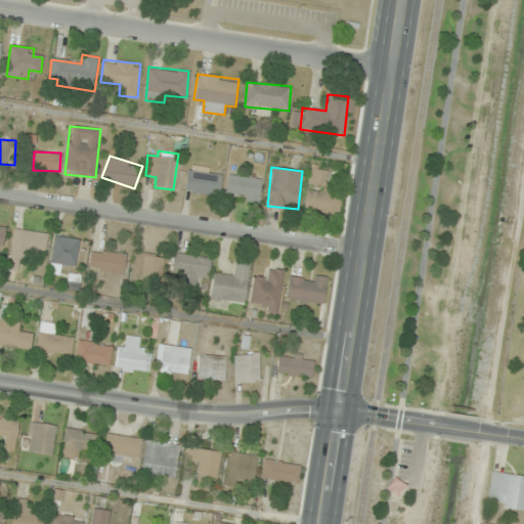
[(310,183),(325,185),(328,169),(312,167),(310,183)]
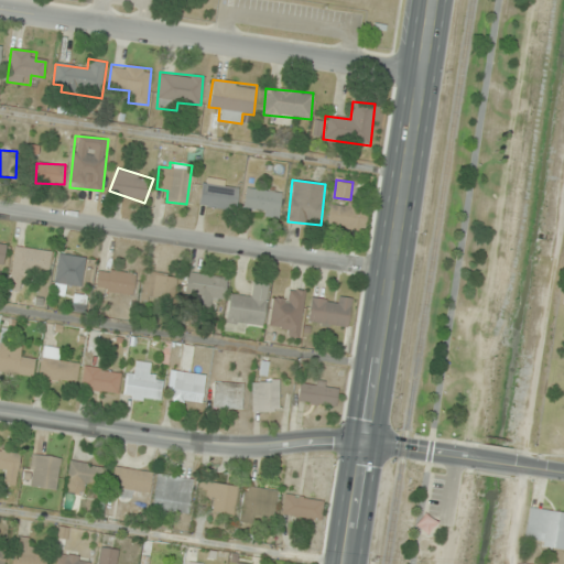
[(199,206),(236,210),(239,187),(202,184),(199,206)]
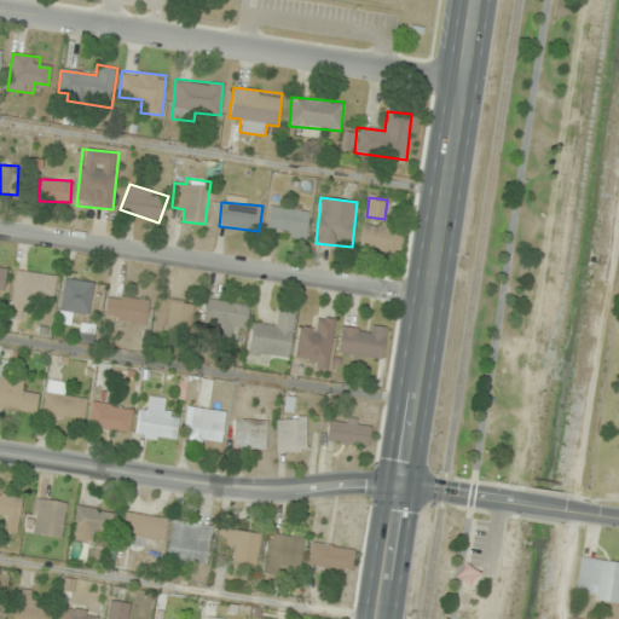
[(307,238),(310,210),(270,207),(267,235),(307,238)]
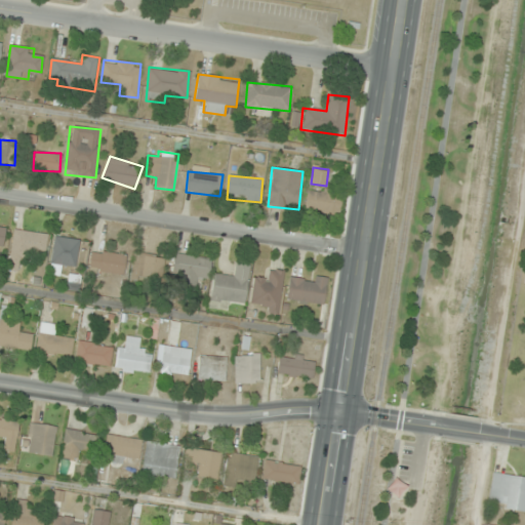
[(305,209),(337,216),(342,195),(309,189),(305,209)]
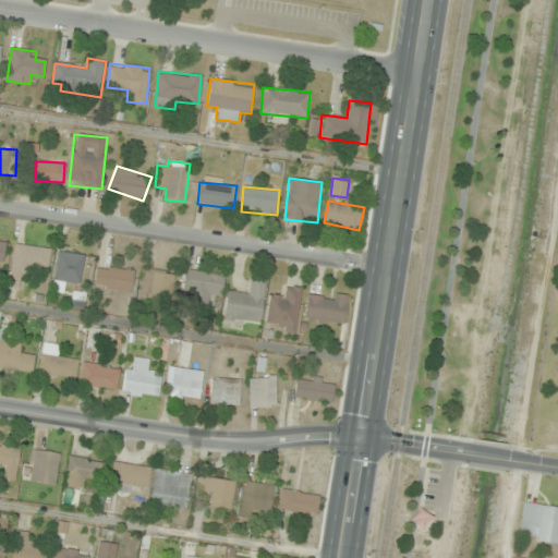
[(9,286),(21,287),(22,278),(29,278),(31,269),(48,271),(51,249),(14,244),(9,286)]
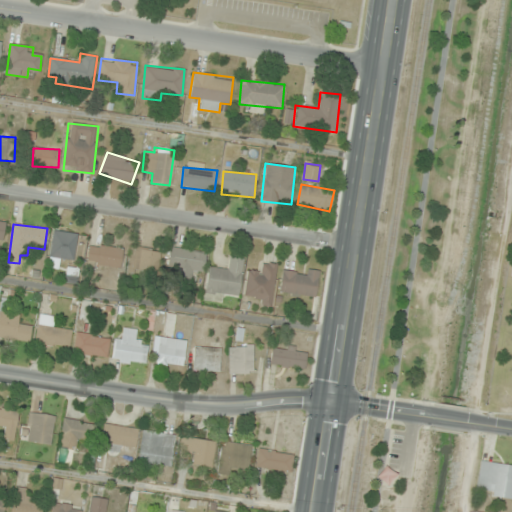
[(73,260),(78,234),(54,230),(49,256),(73,260)]
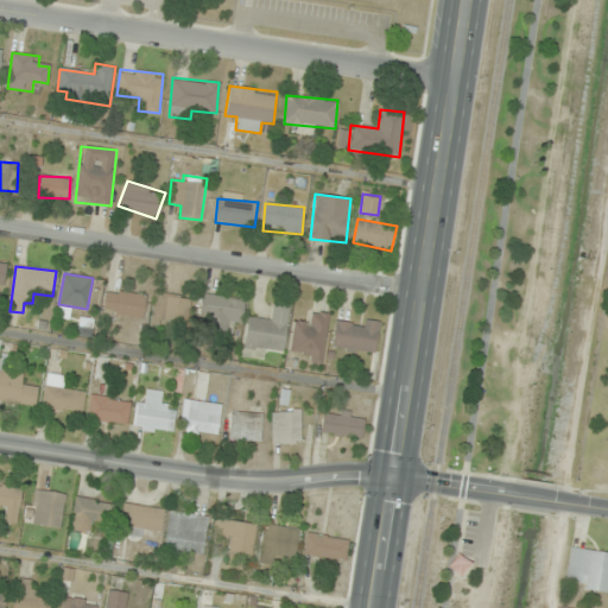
[(146,296),(107,289),(103,314),(141,321),(146,296)]
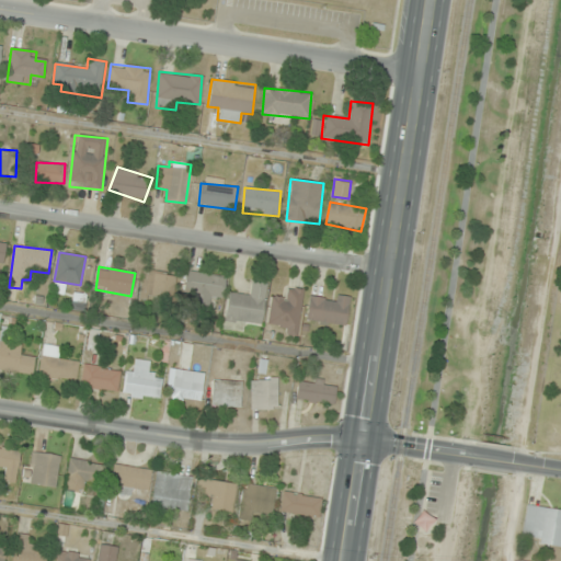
[(174,300),(174,272),(141,271),(141,299),(174,300)]
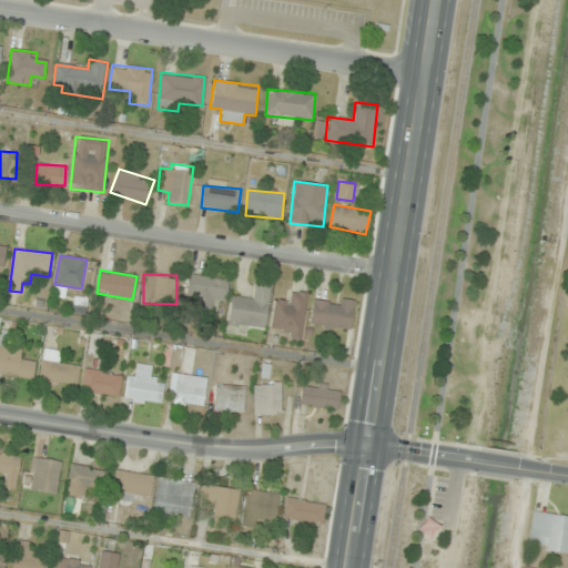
[(194,298),(194,313),(213,313),(214,301),(226,302),(227,279),(188,276),(186,298),(194,298)]
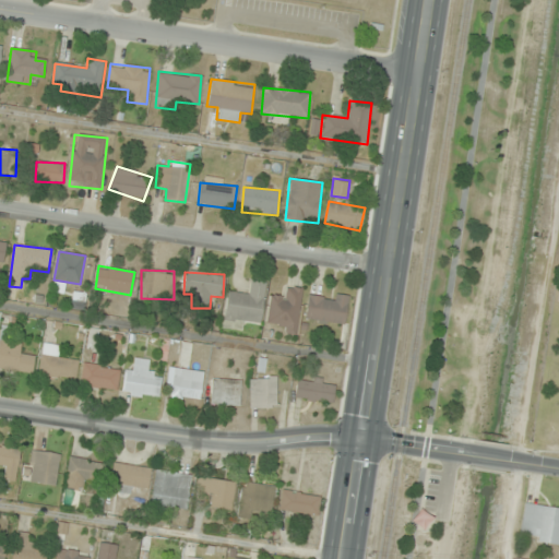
[(266,284),(252,282),(250,293),(228,289),(223,321),(259,326),(266,284)]
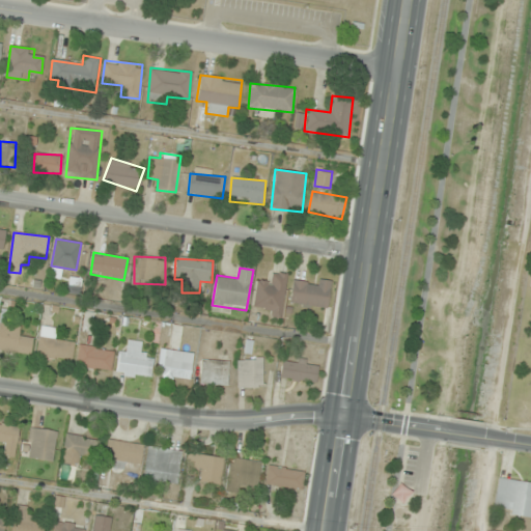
[(287,275),(269,273),(268,282),(256,281),(253,304),(263,305),(262,314),(281,317),(287,275)]
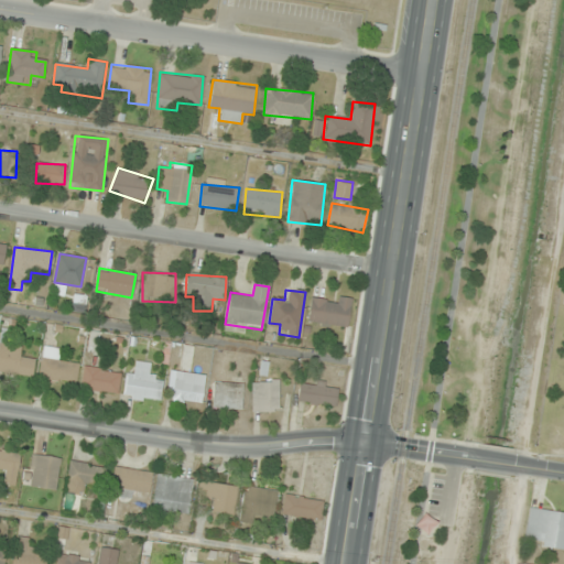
[(351,299),(335,296),(335,297),(312,294),(307,321),(347,327),(351,299)]
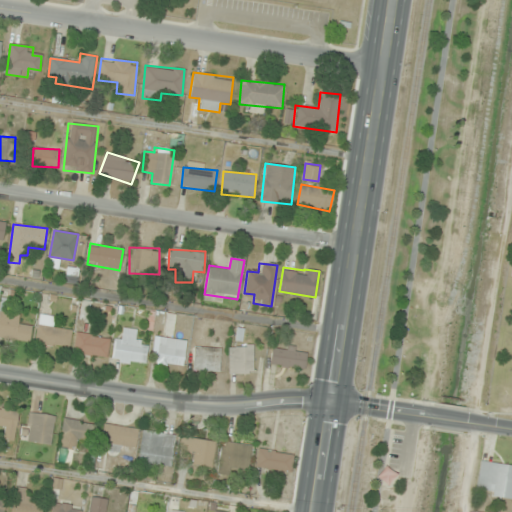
[(0,308),(0,337),(29,342),(32,325),(20,323),(22,312),(0,308)]
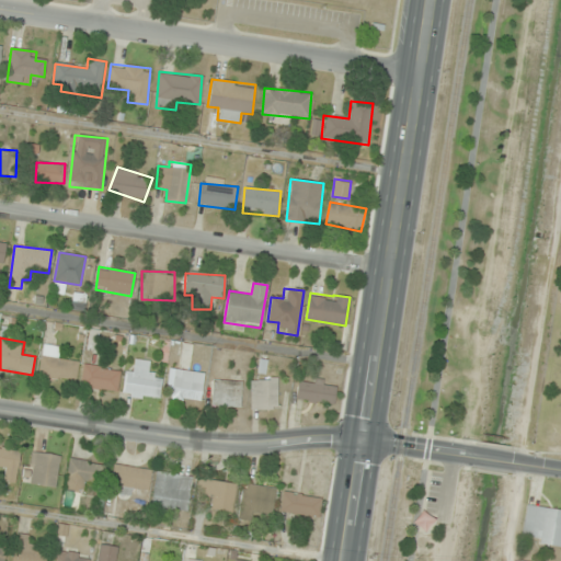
[(76,381),(78,361),(60,358),(61,346),(43,344),(38,377),(76,381)]
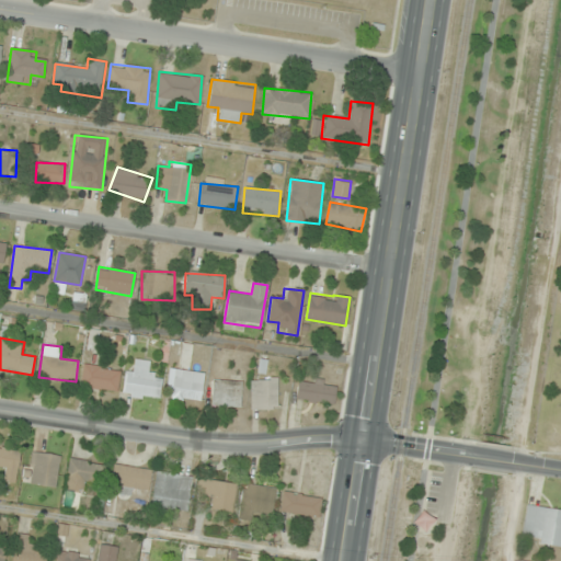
[(150,361),(126,361),(126,399),(160,399),(160,375),(150,375),(150,361)]
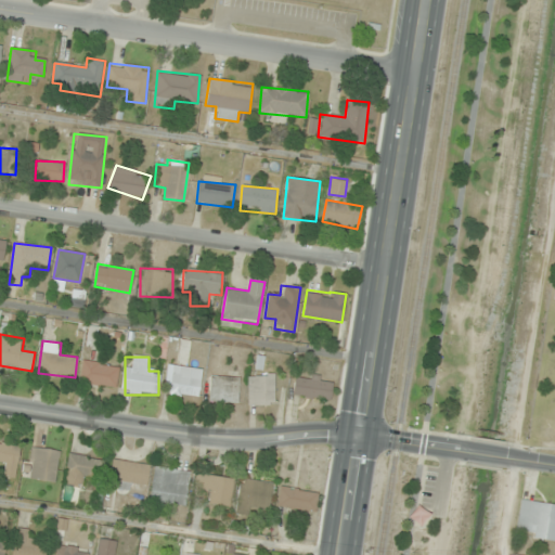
[(115,388),(119,368),(82,361),(79,382),(115,388)]
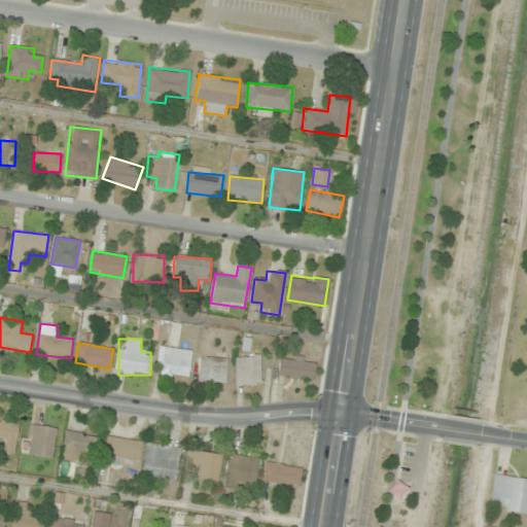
[(155,374),(186,378),(189,357),(159,353),(155,374)]
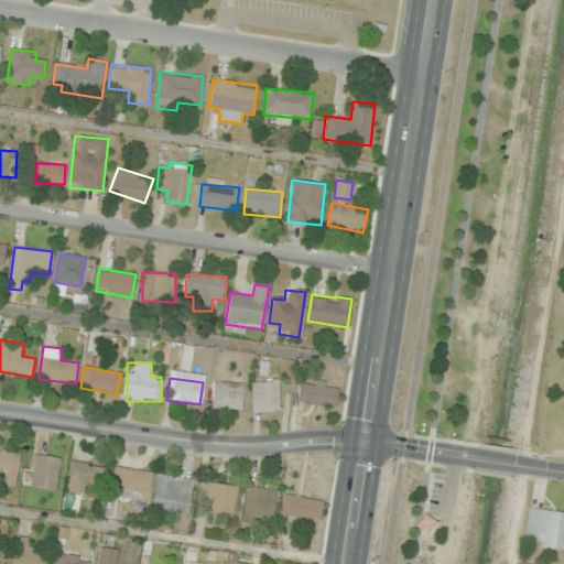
[(279,380),(251,380),(251,412),(279,412),(279,380)]
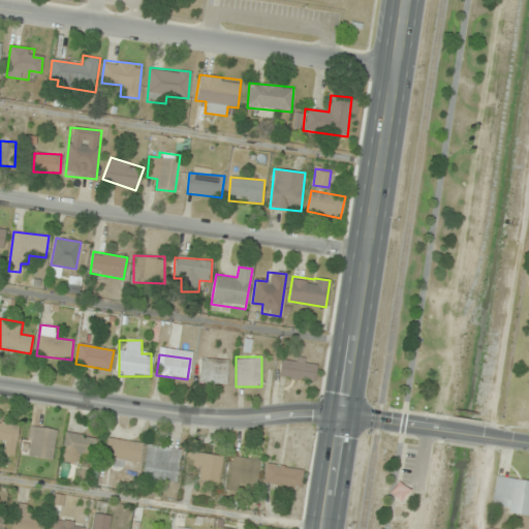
[(314,381),(317,361),(281,356),(279,377),(314,381)]
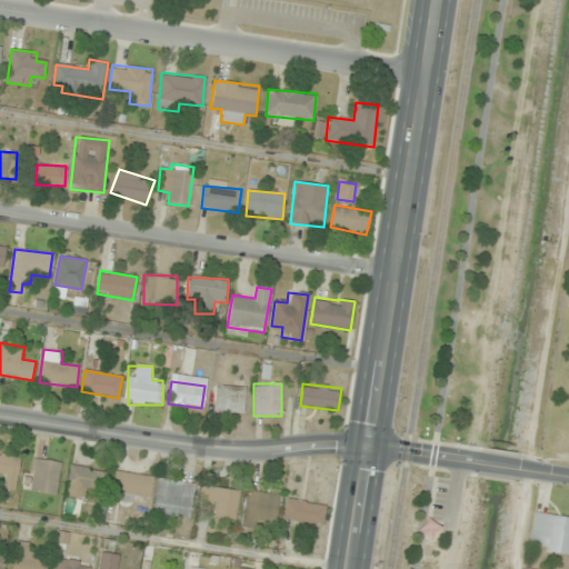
[(245,387),(215,386),(215,412),(245,412),(245,387)]
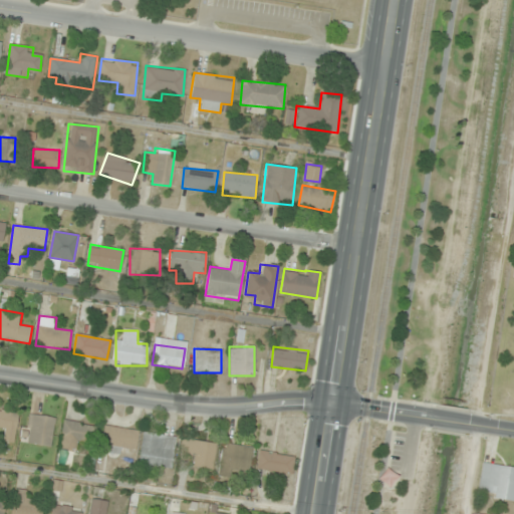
[(18,413),(0,410),(0,429),(5,431),(4,441),(14,442),(18,413)]
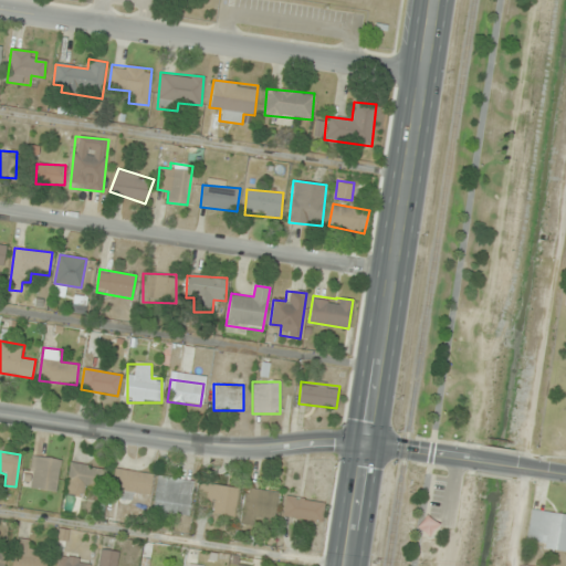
[(27,486),(55,492),(61,460),(32,456),(27,486)]
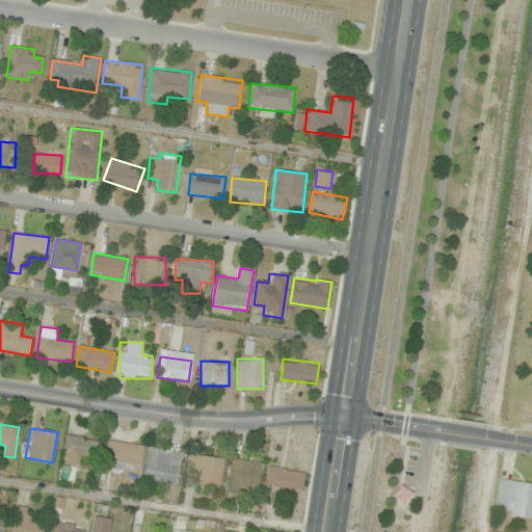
[(81,468),(83,458),(96,460),(100,441),(65,434),(61,463),(81,468)]
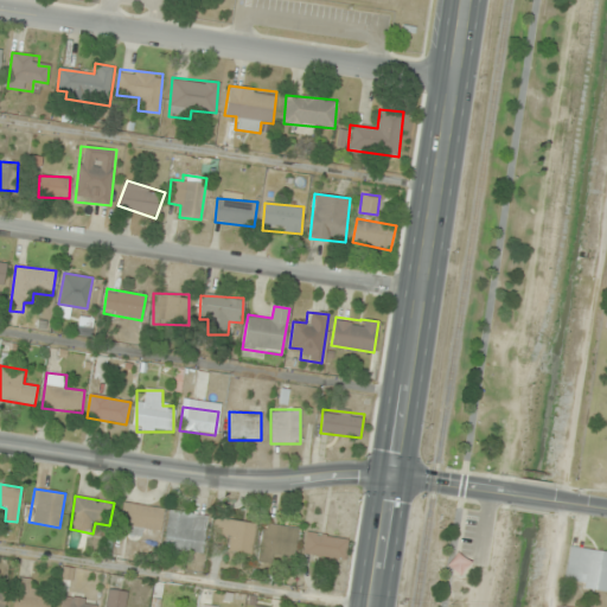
[(146,528),(161,530),(164,509),(123,502),(117,532),(145,537),(146,528)]
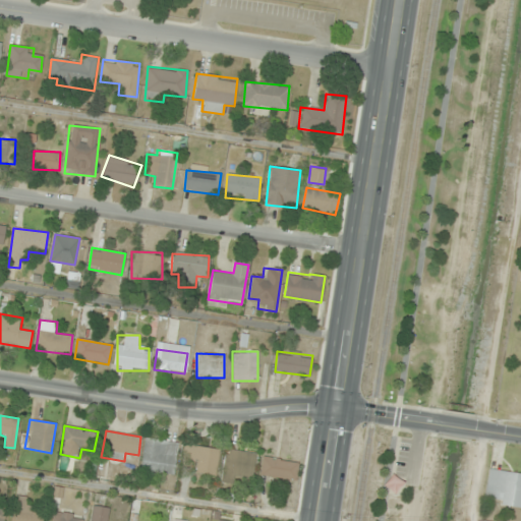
[(174,478),(179,443),(145,438),(139,473),(174,478)]
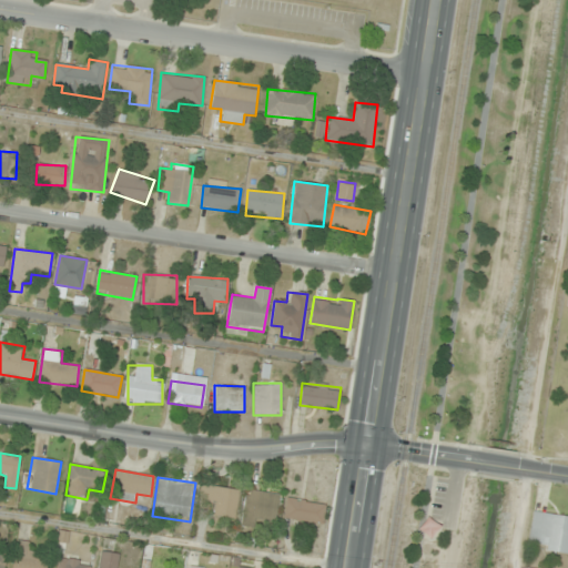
[(240,490),(202,485),(198,511),(235,518),(240,490)]
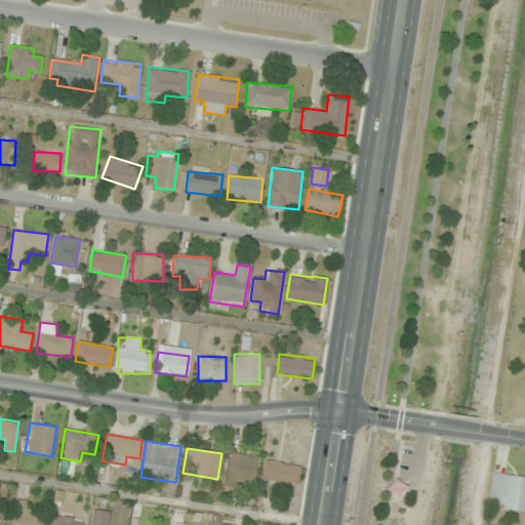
[(257,456),(228,452),(223,485),(236,486),(237,479),(254,482),(257,456)]
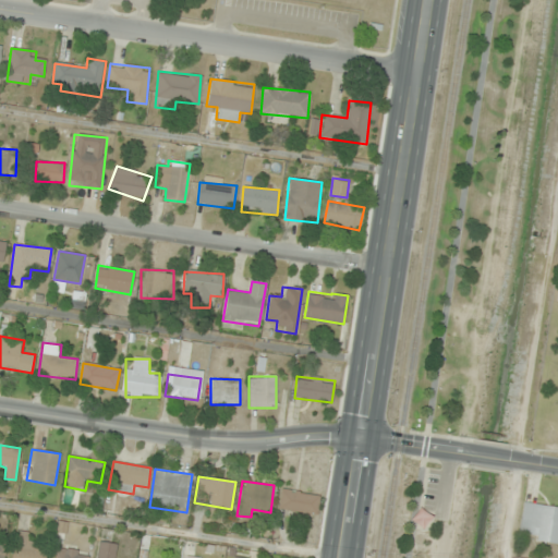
[(320,495),(281,489),(279,509),(317,514),(320,495)]
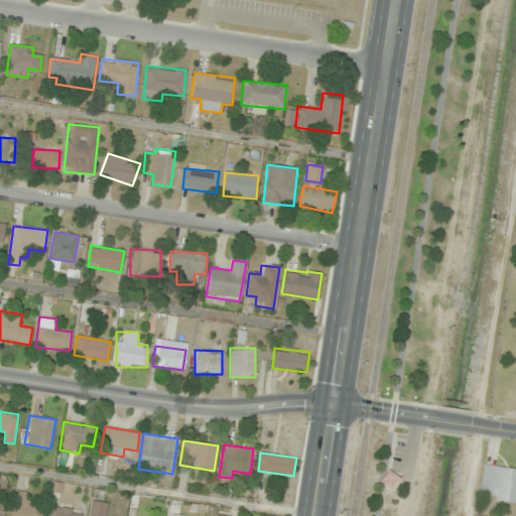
[(515,469),(484,465),(480,498),(515,503),(515,469)]
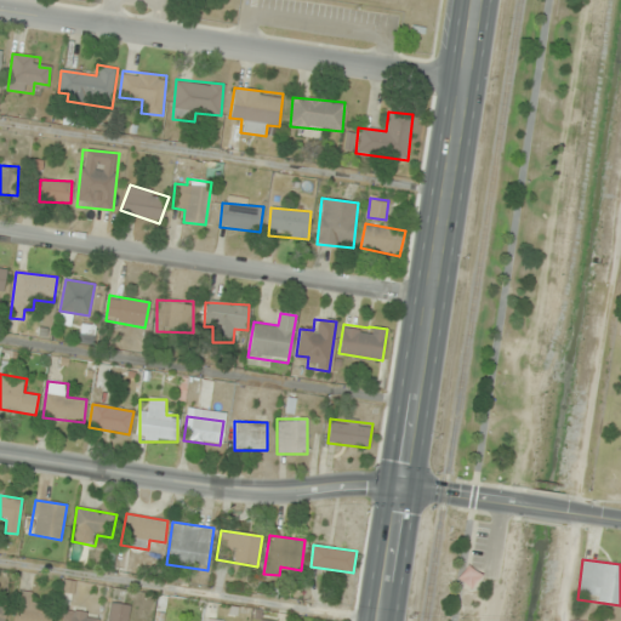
[(457,579),(469,590),(480,576),(468,565),(457,579)]
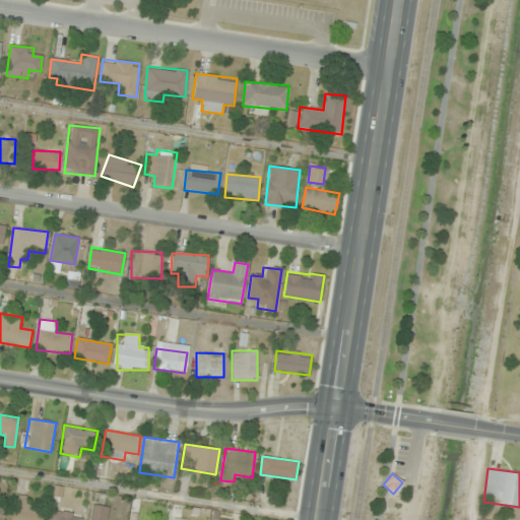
[(25,496),(15,495),(11,519),(42,519),(44,509),(24,507),(25,496)]
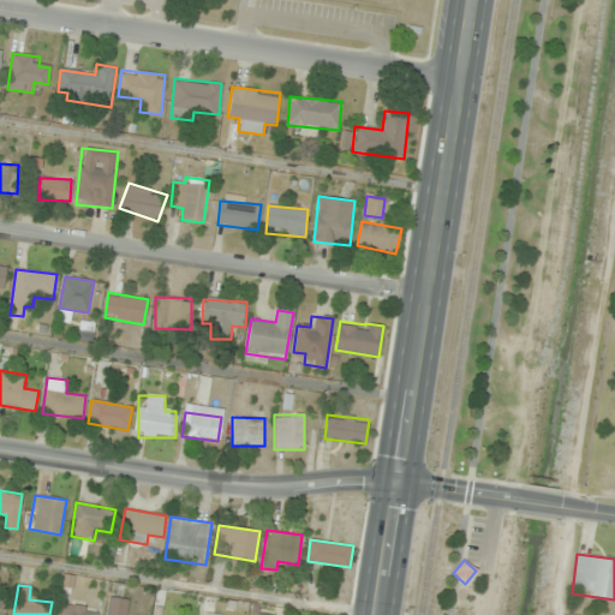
[(106,614),(136,614),(129,614),(130,599),(109,597),(106,614)]
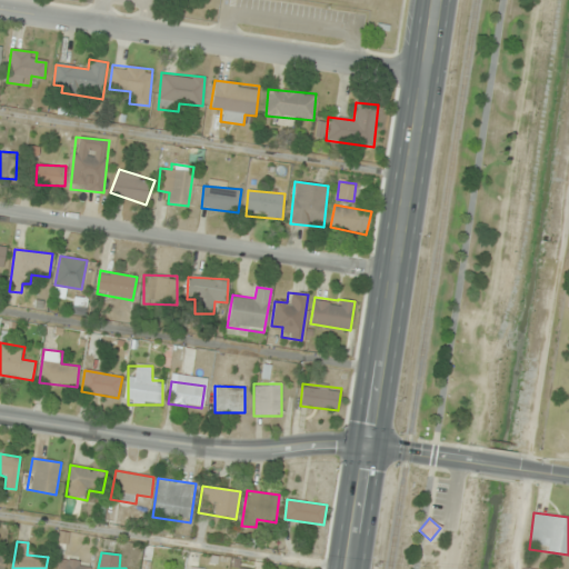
[(57,568),(89,568),(90,563),(58,559),(57,568)]
